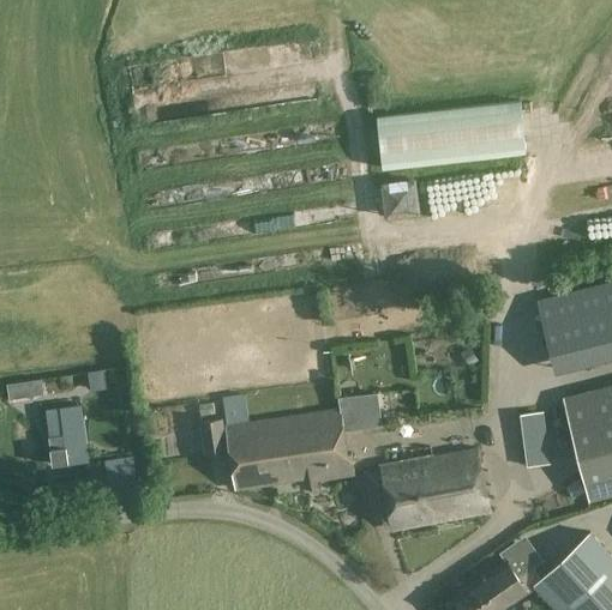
[(363,136),(367,165),(486,151),(483,119),(462,121),(465,133),(420,139),(419,128),(363,136)]
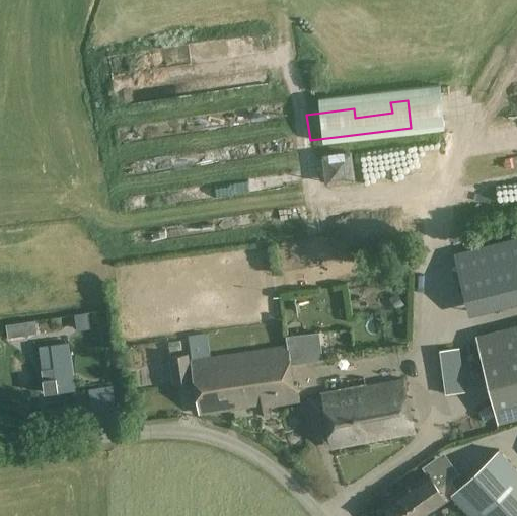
[(516,283),(516,239),(453,256),(463,297),(516,283)]
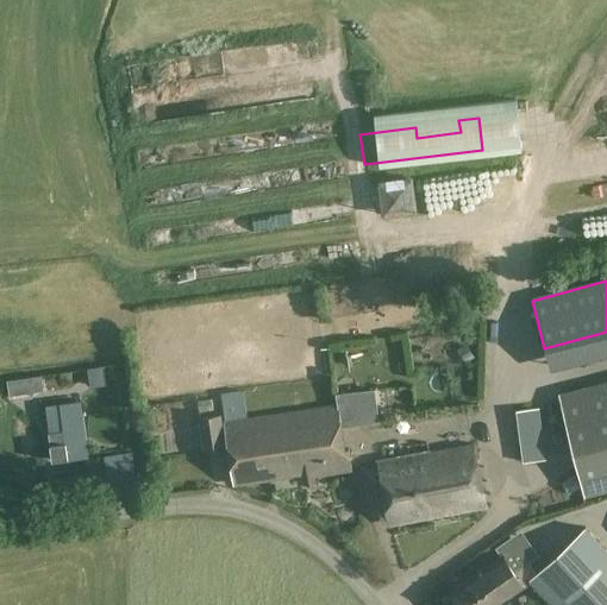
[(100,369),(86,371),(86,377),(87,379),(88,390),(102,388),(101,380),(101,375),(100,369)]
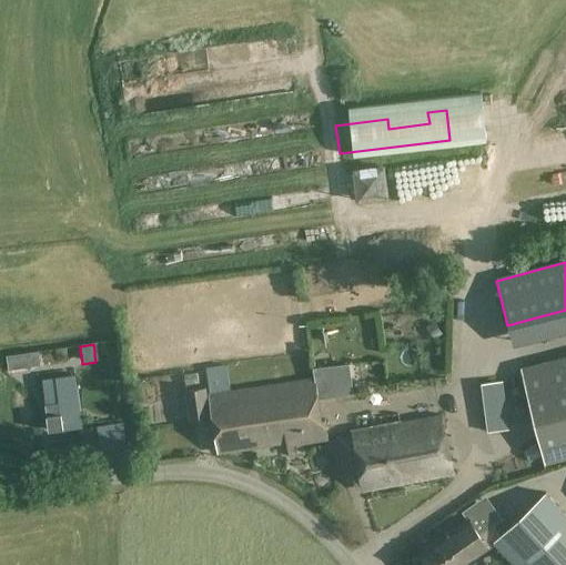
[(13,356),(4,357),(4,359),(7,372),(18,371),(17,357),(16,356),(13,356)]
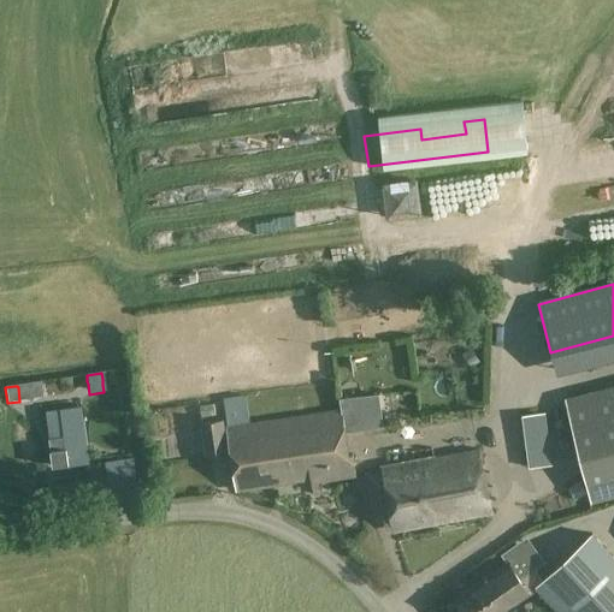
[(613,497),(613,388),(564,402),(589,504),(613,497)]
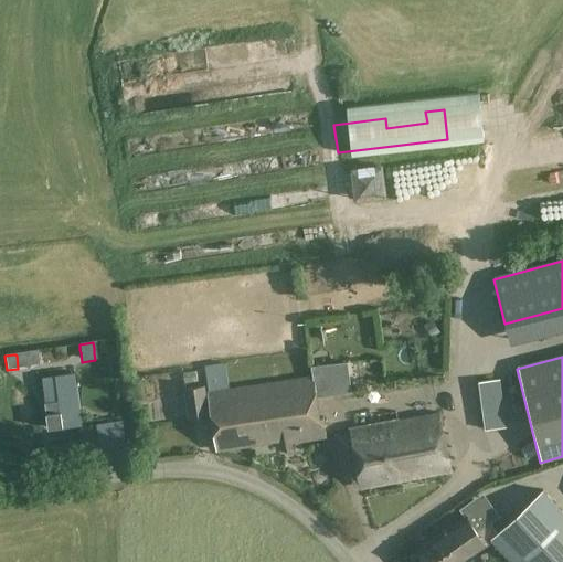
[(223,367),(203,369),(206,394),(214,452),(298,439),(298,442),(300,441),(324,437),(321,420),(318,421),(315,399),(311,379),(227,391),(223,367)]
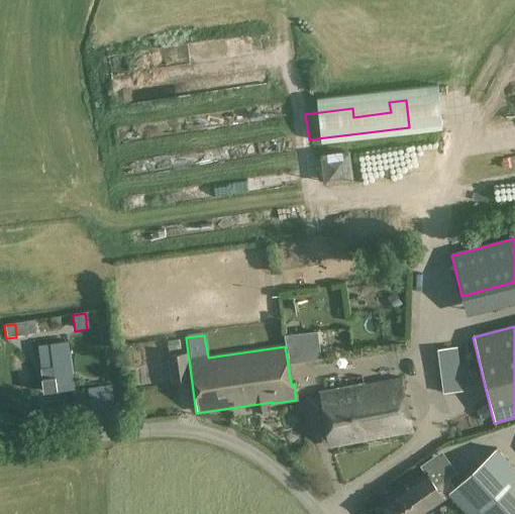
[(303,363),(300,336),(284,338),(285,346),(288,365),(303,363)]
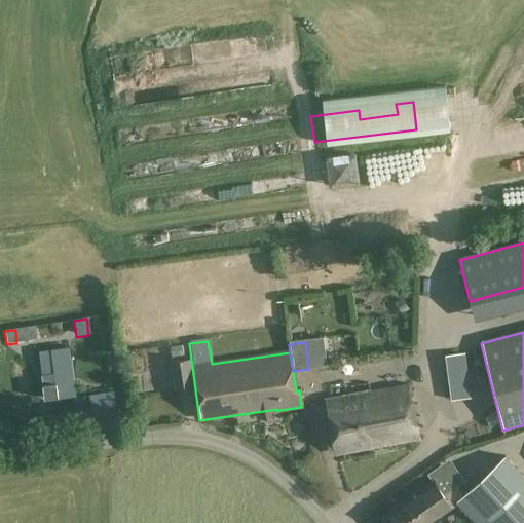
[(469,399),(463,356),(444,358),(449,402),(469,399)]
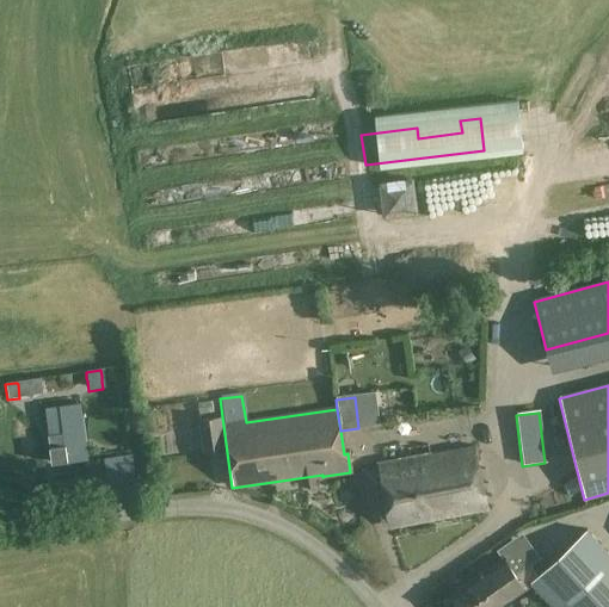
[(62,435),(47,438),(50,465),(66,463),(66,465),(86,462),(80,416),(60,419),(62,435)]
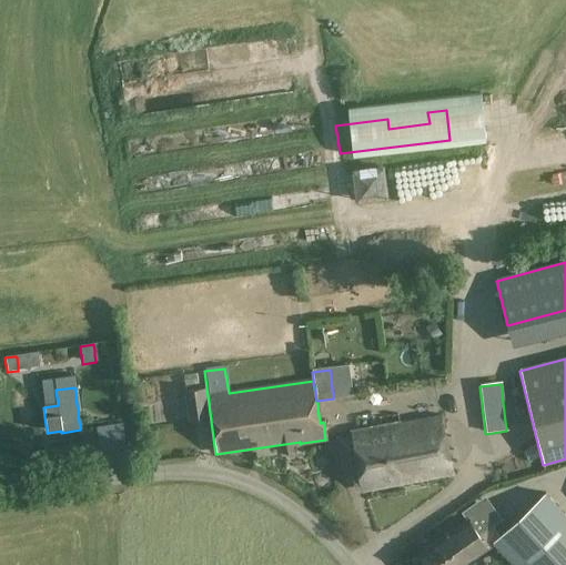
[(183,393),(188,423),(208,421),(203,390),(183,393)]
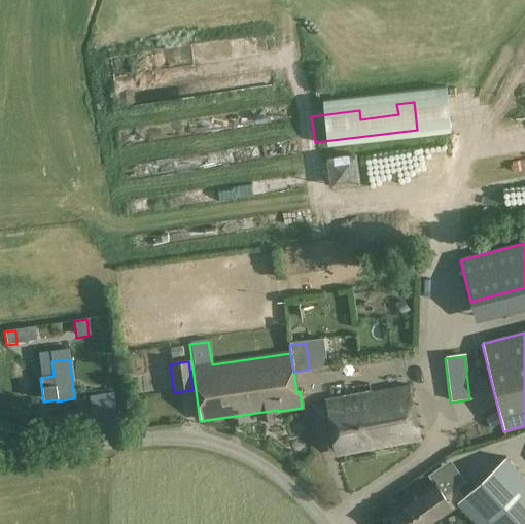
[(360,396),(325,403),(336,457),(418,442),(408,388),(360,396)]
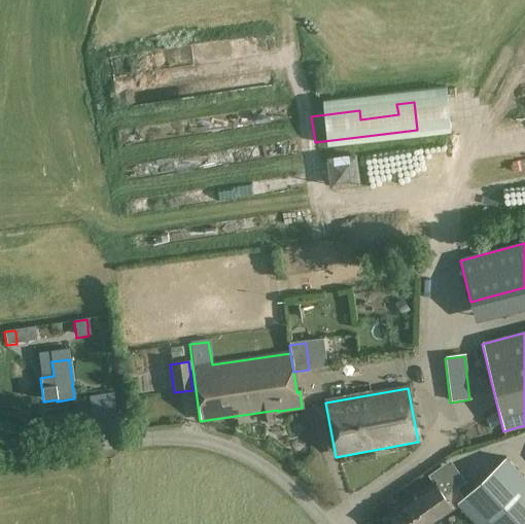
[(524,523),(524,481),(503,458),(463,497),(456,504),(457,505),(474,523),(524,523)]
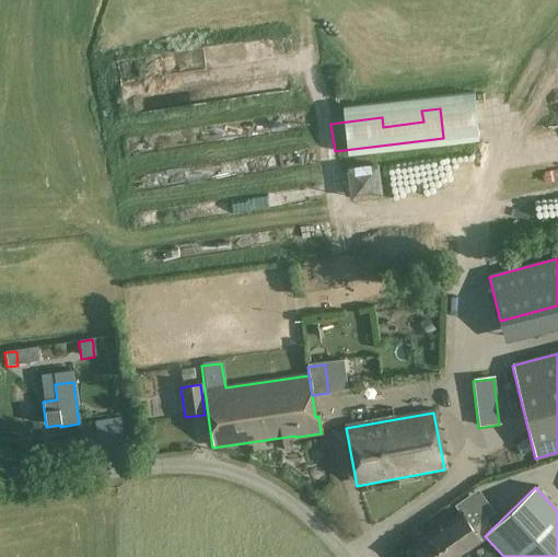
[(443,524),(443,523),(411,546),(419,556),(457,556),(464,552),(465,554),(486,537),(485,536),(492,529),(484,517),(462,532),(451,518),(443,524)]
